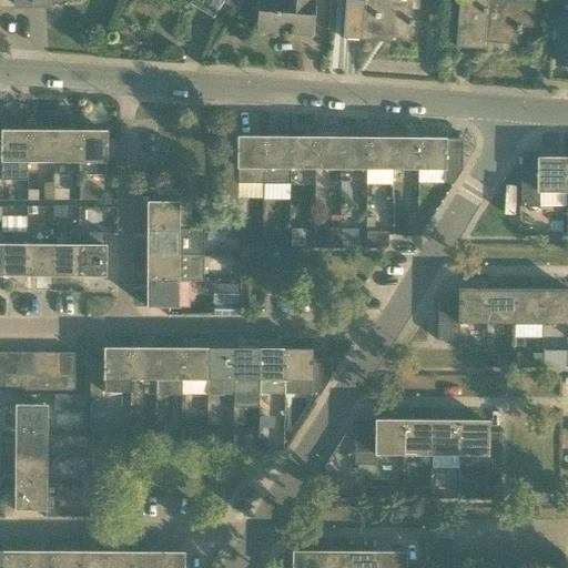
[(191,0),(189,4),(212,19),(223,1),(220,0),(191,0)]
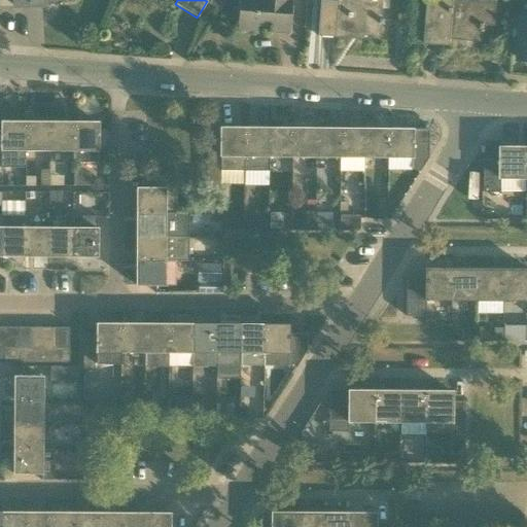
[(289,34),(290,13),(291,0),(239,0),(238,9),(237,30),(256,32),(256,26),(269,27),(268,33),(289,34)]
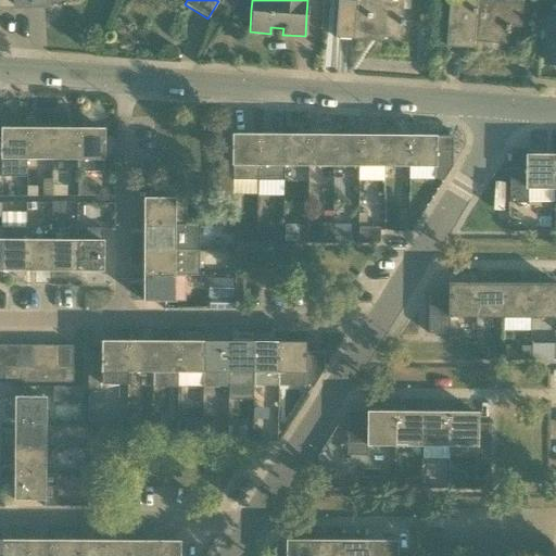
[(355,0),(355,2),(338,1),(335,38),(353,40),(353,36),(399,39),(400,26),(404,26),(404,21),(401,21),(402,0),(355,0)]
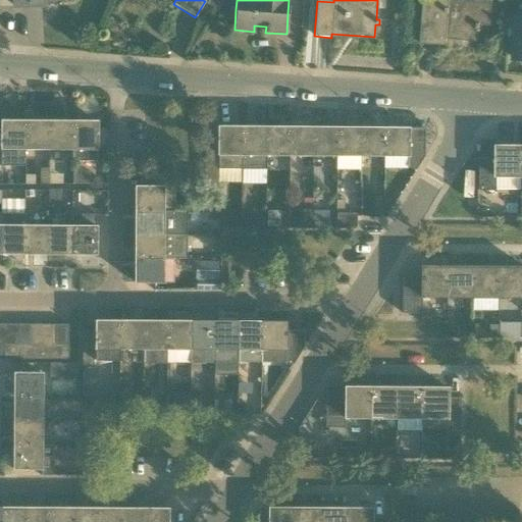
[(479,0),(423,0),(422,23),(420,44),(447,46),(447,39),(477,41),(477,30),(479,30),(480,24),(490,25),(491,1),(479,0)]
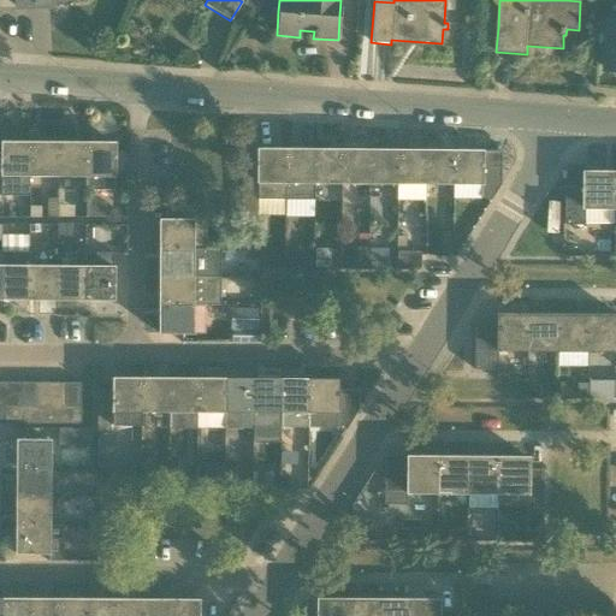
[(0,175),(0,176),(1,176),(1,185),(1,196),(30,196),(29,176),(30,143),(1,143),(1,154),(1,165),(0,175)]
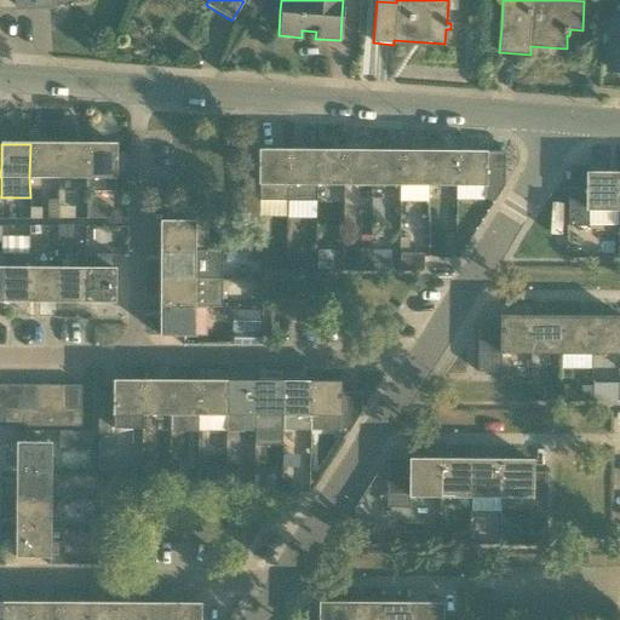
[(58,178),(58,144),(30,144),(30,178),(58,178)]
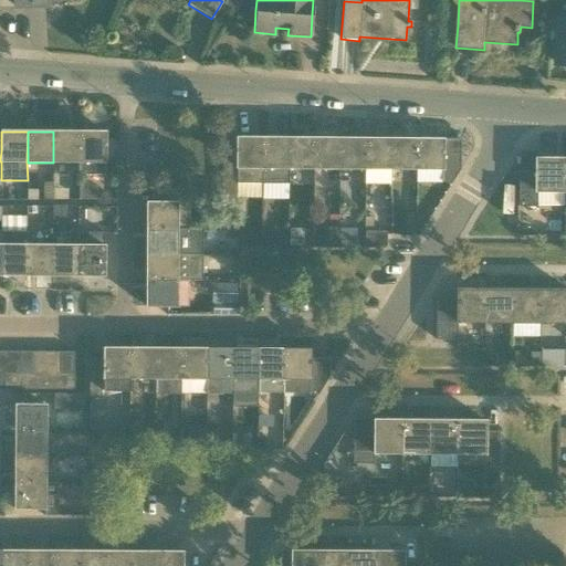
[(79,163),(79,132),(53,132),(53,163),(79,163)]
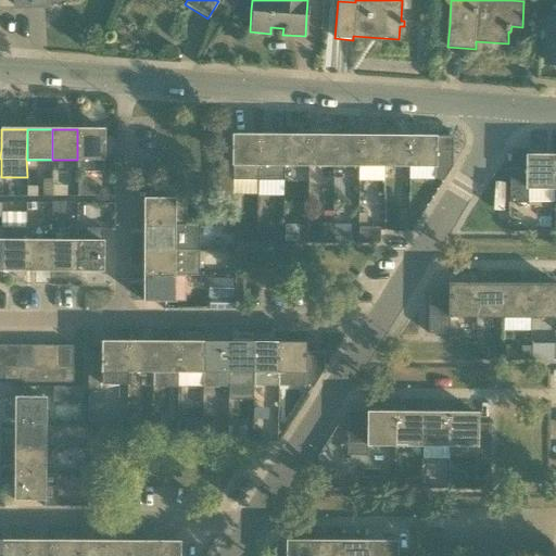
[(77,160),(77,172),(102,172),(102,160),(102,158),(103,142),(103,129),(77,129),(77,160)]
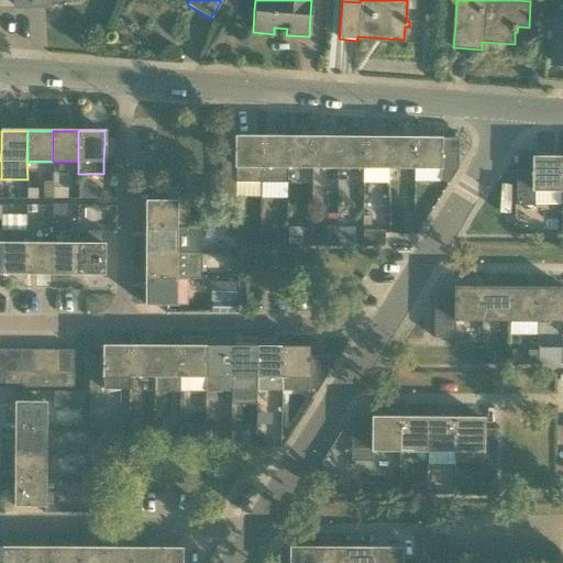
[(261,183),(261,167),(261,138),(234,136),(234,145),(234,155),(234,164),(234,167),(235,167),(235,174),(235,183),(261,183)]
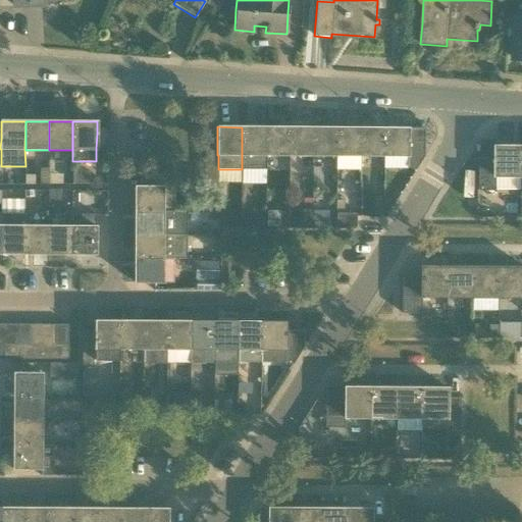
[(242,155),(242,169),(265,169),(265,155),(266,127),(242,127),(242,155)]
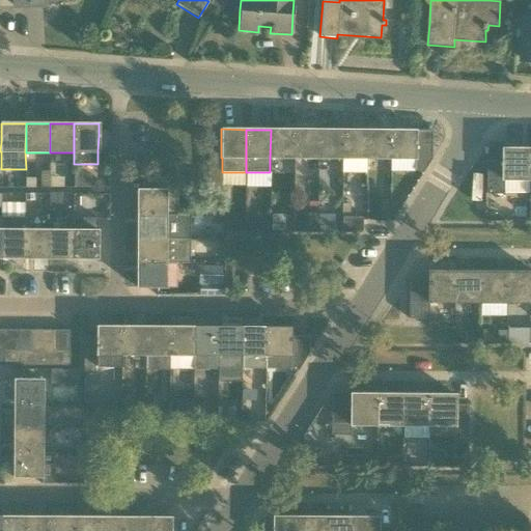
[(295,159),(295,130),(271,130),(270,158),(295,159)]
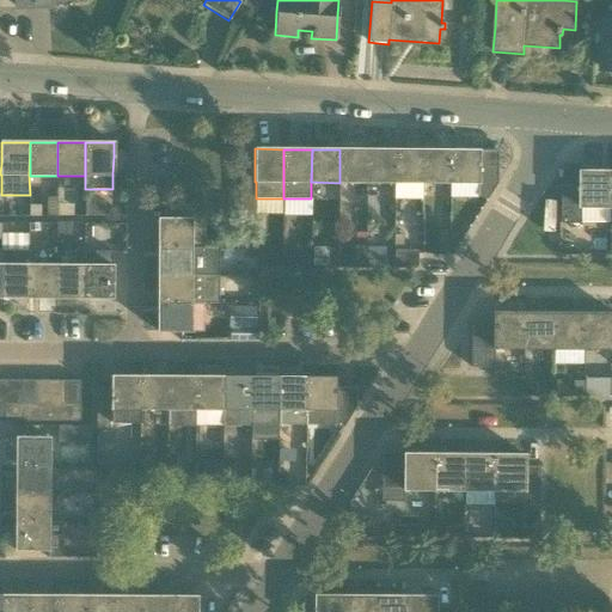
[(367,183),(367,150),(340,150),(340,183),(342,183),(342,187),(347,196),(366,196),(366,183),(367,183)]
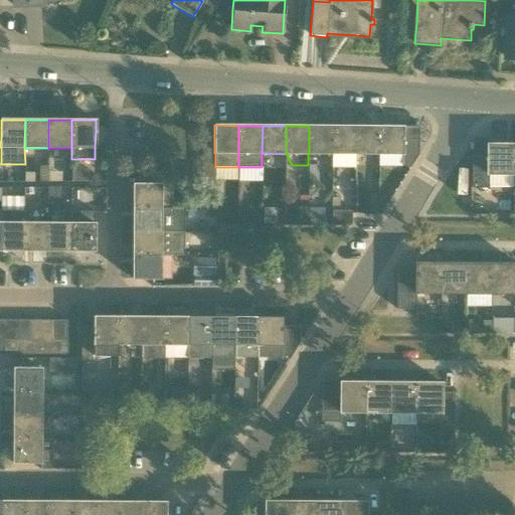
[(332,154),(332,127),(309,126),(309,154),(332,154)]
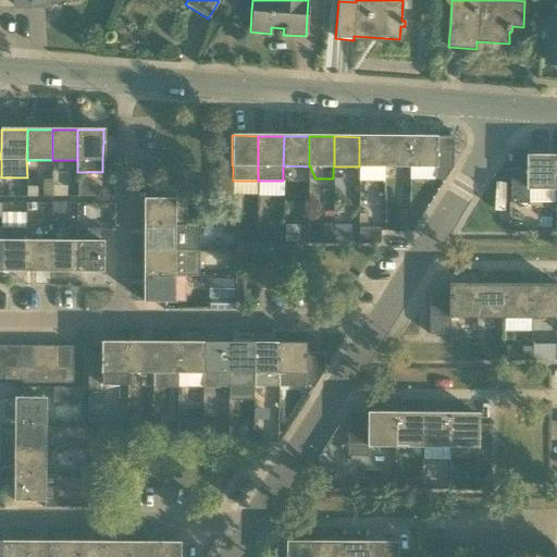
[(384,166),(384,137),(359,137),(359,166),(384,166)]
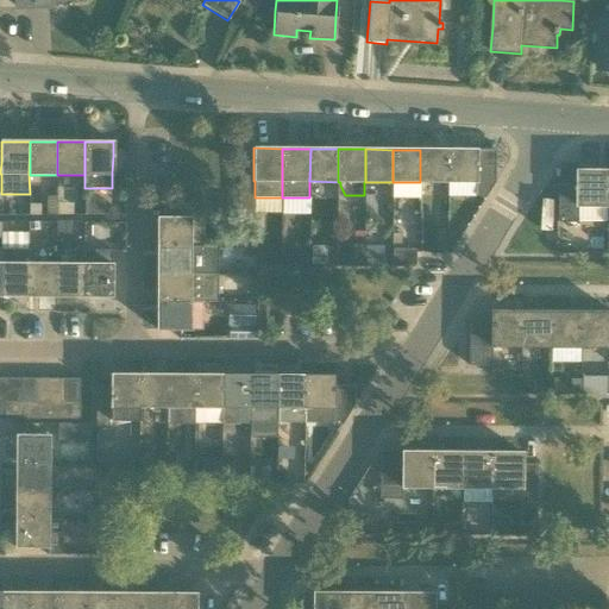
[(447,150),(420,150),(420,182),(447,182),(447,150)]
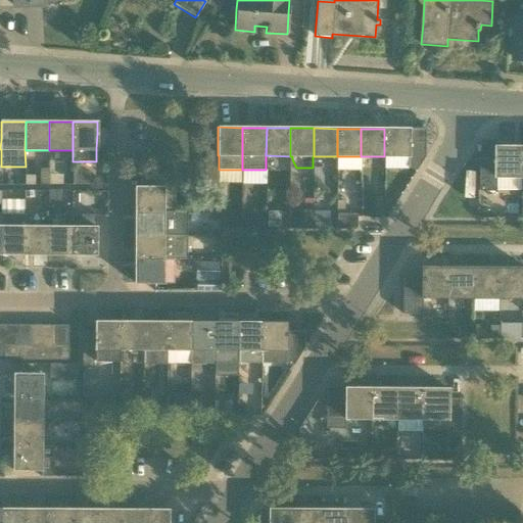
[(409,129),(384,129),(384,156),(408,156),(408,169),(416,172),(425,157),(425,141),(409,141),(409,129)]
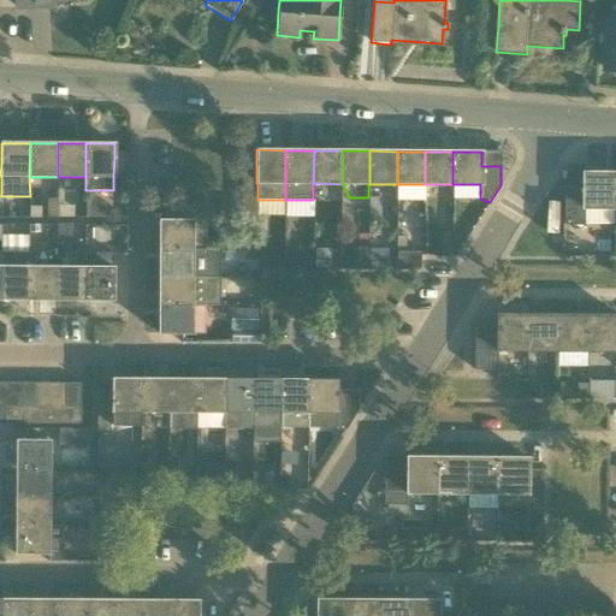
[(256,159),(242,159),(242,170),(256,170),(256,159)]
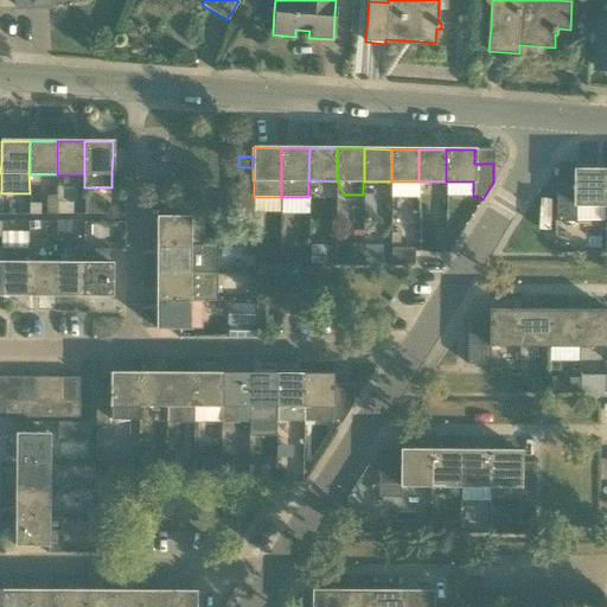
[(238,177),(253,177),(253,167),(238,167),(238,177)]
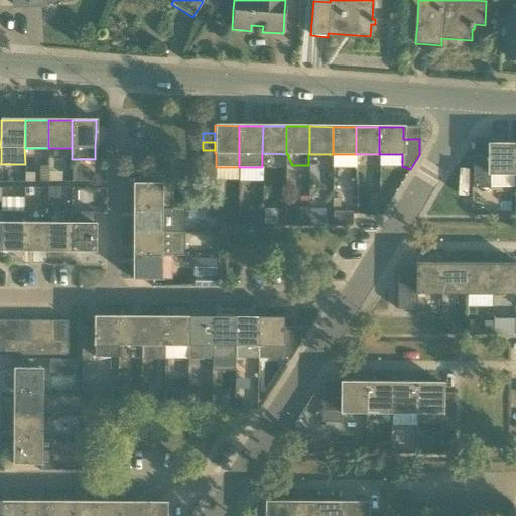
[(515,175),(515,144),(491,145),(491,157),(475,157),(475,189),(492,189),(492,175),(515,175)]
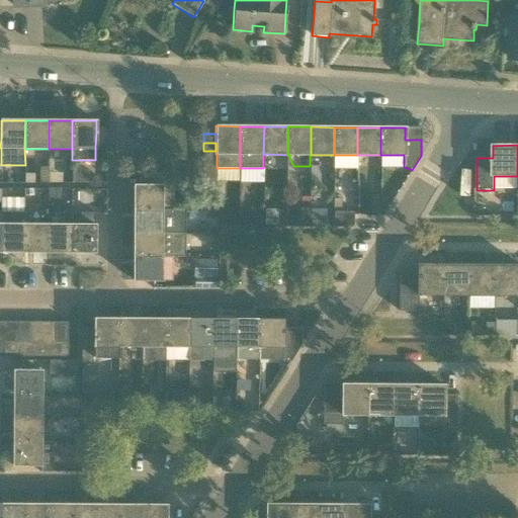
[(203,151),(203,160),(217,160),(217,154),(216,154),(216,151),(203,151)]
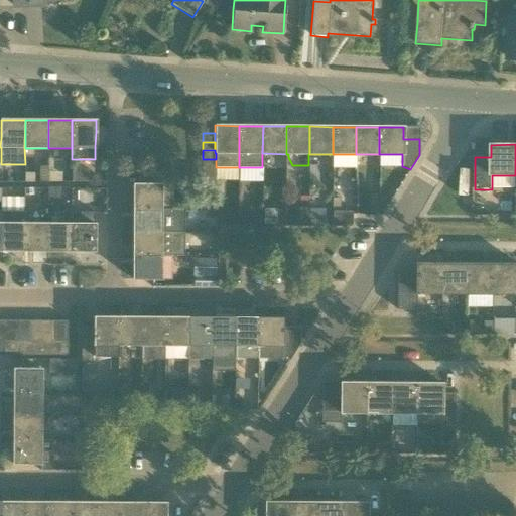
[(216,159),(203,159),(203,167),(216,167),(216,159)]
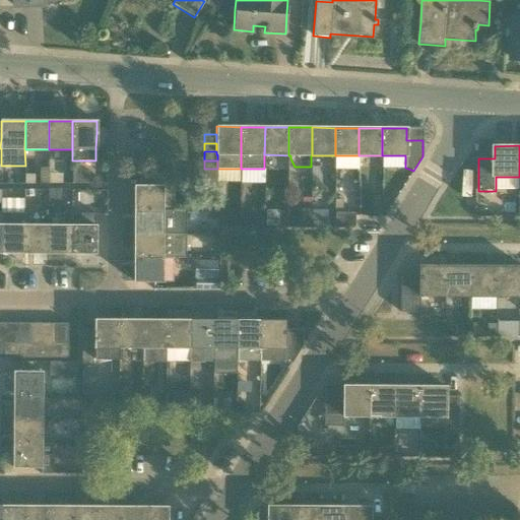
[(204,169),(204,178),(217,178),(217,169),(204,169)]
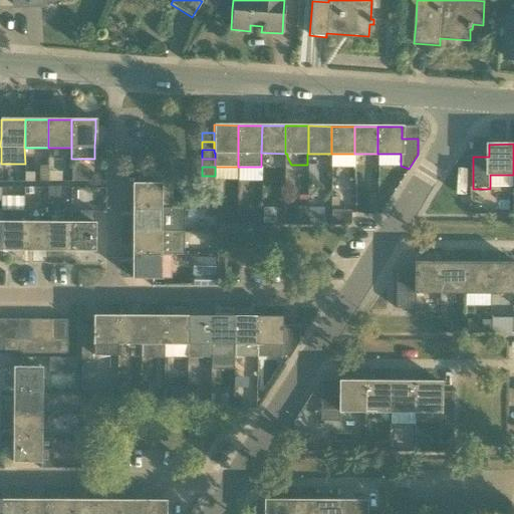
[(151,185),(151,172),(143,172),(143,184),(151,185)]
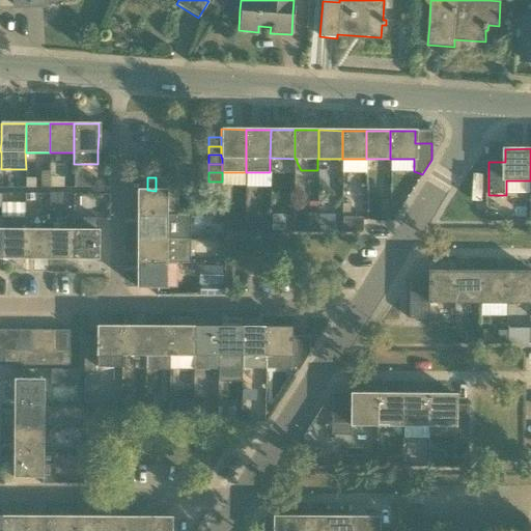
[(156,191),(165,191),(165,177),(156,177),(156,191)]
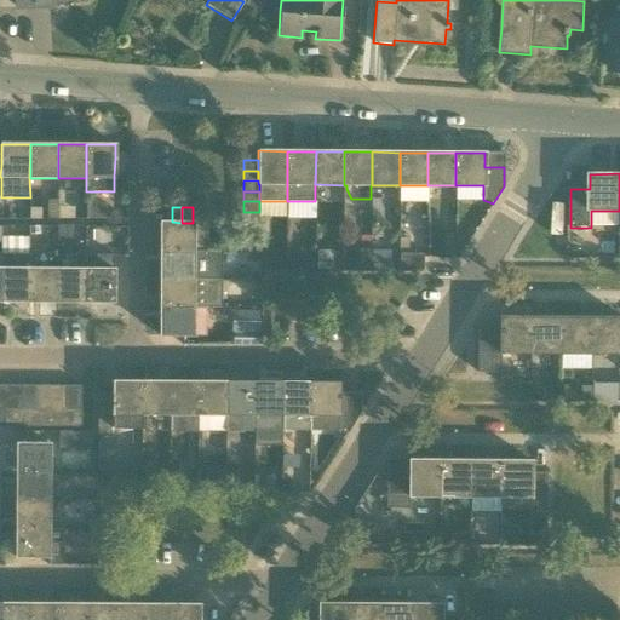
[(194,223),(202,223),(202,207),(193,207),(193,223),(194,223)]
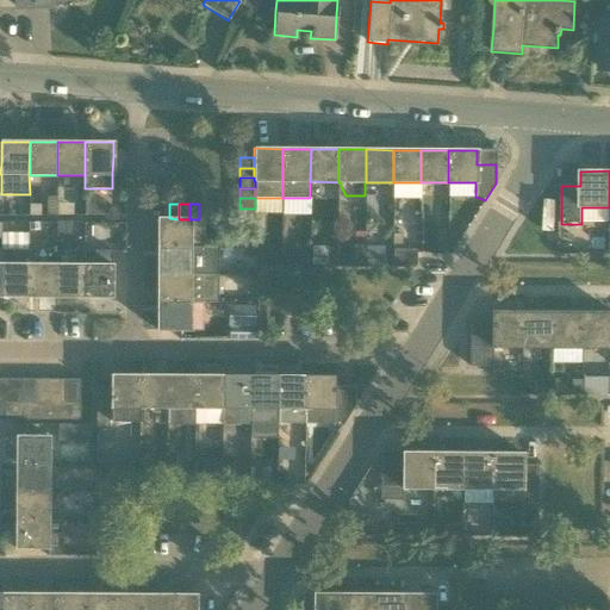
[(199,204),(199,219),(210,219),(210,204),(199,204)]
